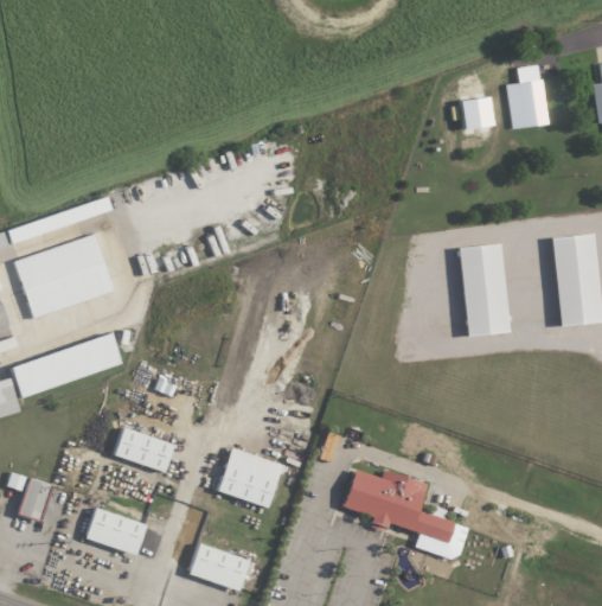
[(549,123),(539,64),(518,68),(520,82),(507,84),(513,128),(549,123)]
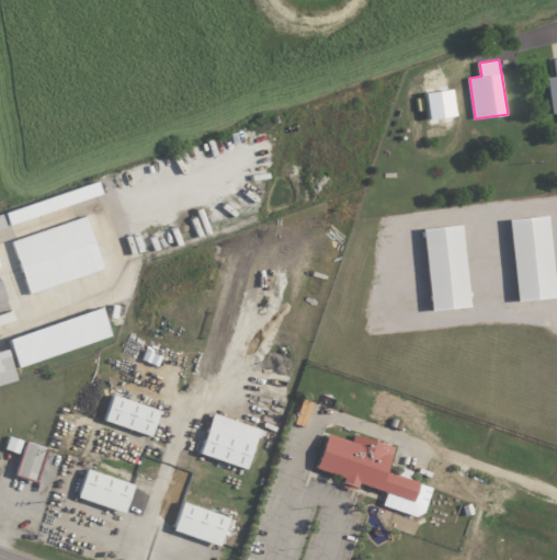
[(105,195),(101,182),(8,212),(11,224),(105,195)]
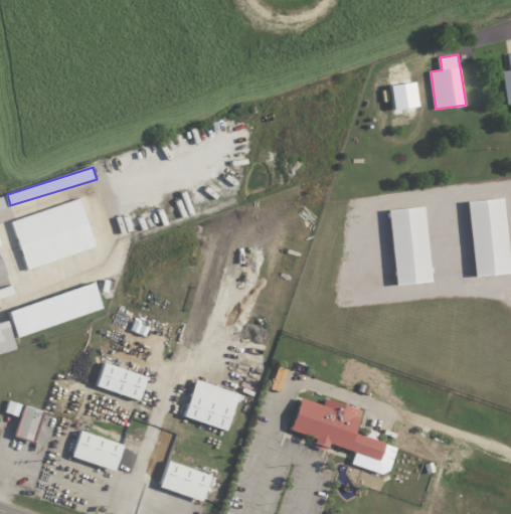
[(469,200),(504,197),(510,253),(510,272),(476,276),(469,200)]
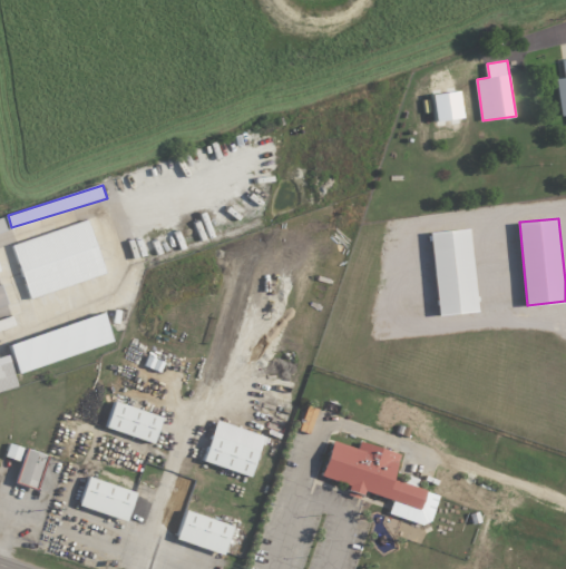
[(15,243),(30,297),(107,275),(91,221),(15,243)]
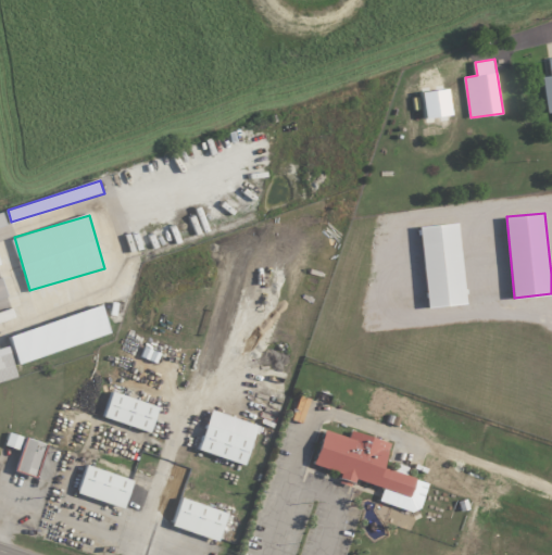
[(422,225),(460,221),(468,301),(430,305),(422,225)]
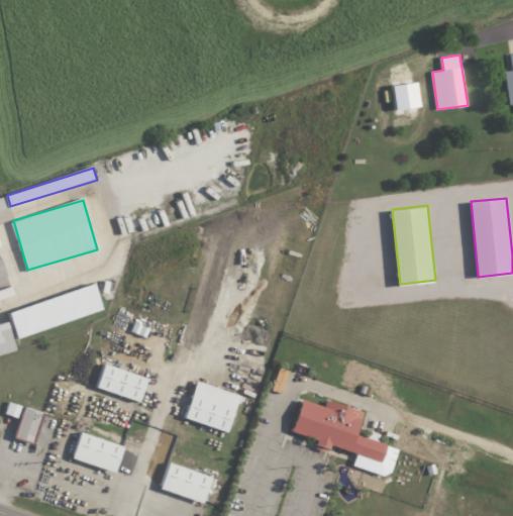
[(104,311),(96,285),(9,310),(17,337),(104,311)]
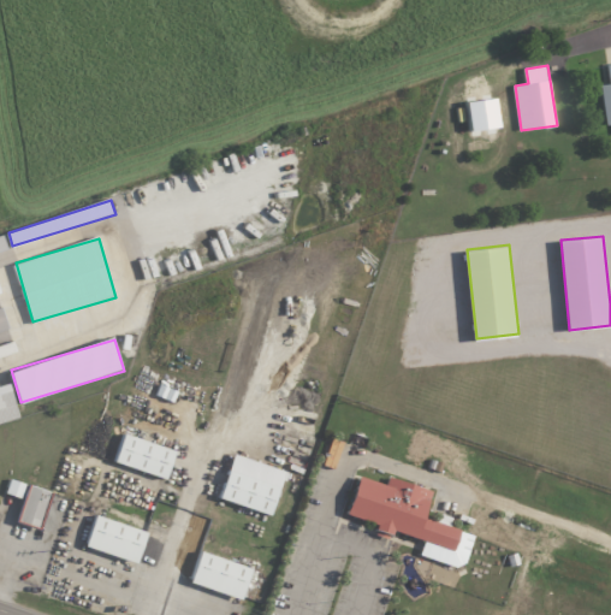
[(0,358),(19,353),(16,342),(0,347),(0,358)]
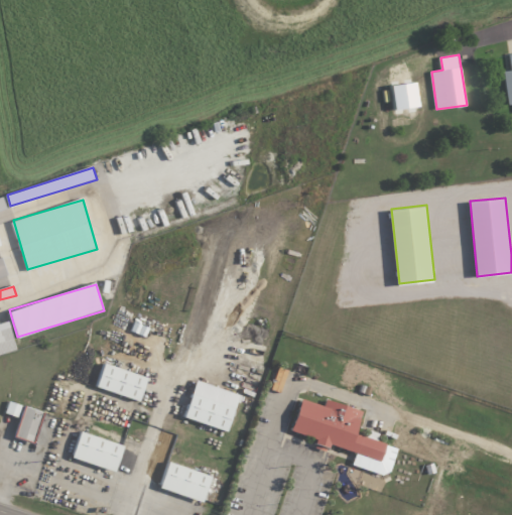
[(0,327),(0,358),(5,357),(2,344),(13,341),(15,349),(16,349),(10,325),(0,327)]
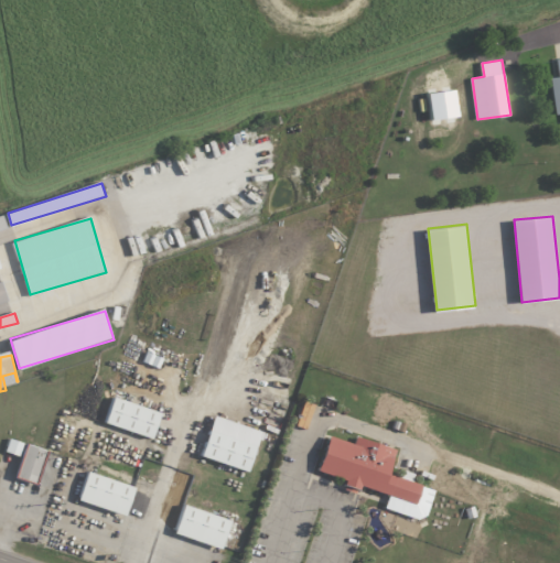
[(162,412),(115,397),(107,423),(153,437),(162,412)]
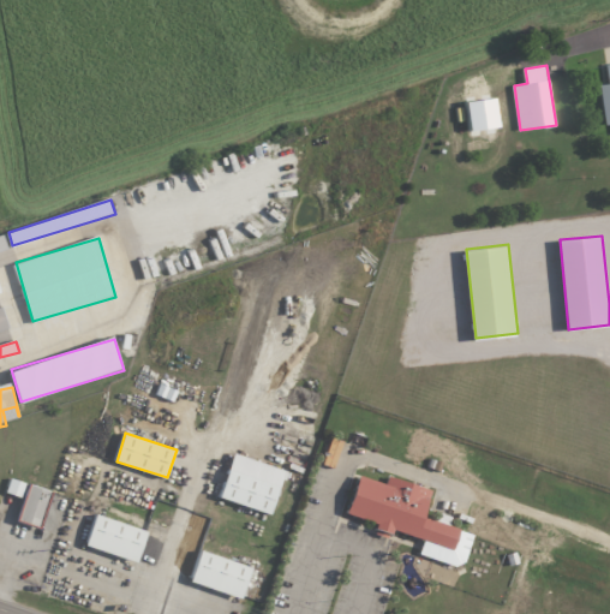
[(220,498),(273,514),(286,470),(234,453),(220,498)]
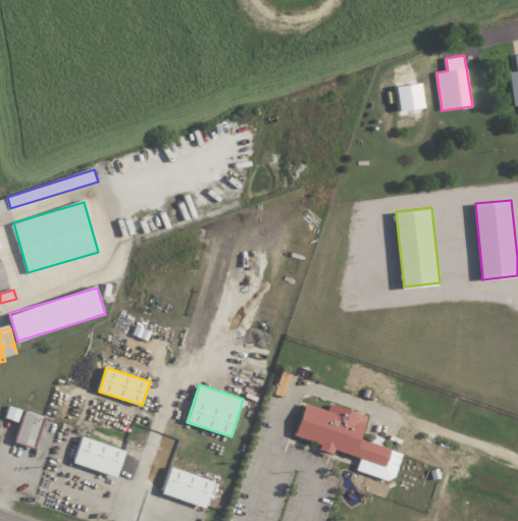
[(295,434),(306,404),(325,410),(327,405),(365,418),(359,436),(392,448),(385,465),(295,434)]
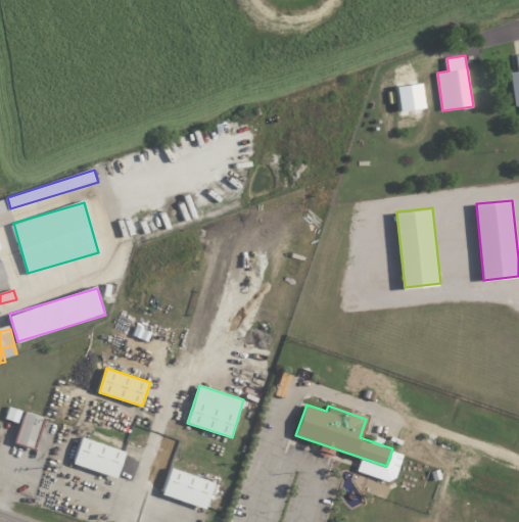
[(15,443),(36,449),(46,418),(10,406),(6,419),(21,423),(15,443)]
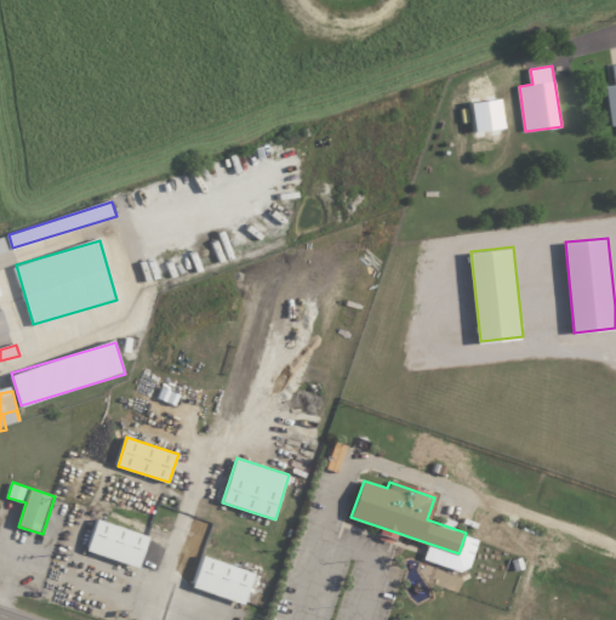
[(140,568),(150,535),(98,519),(87,551),(140,568)]
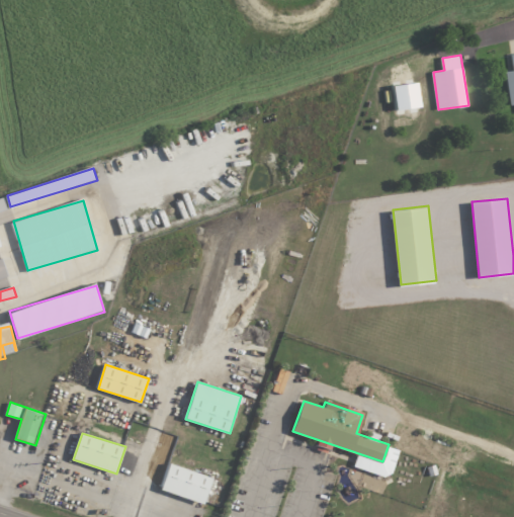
[(161,490),(204,504),(213,478),(170,463),(161,490)]
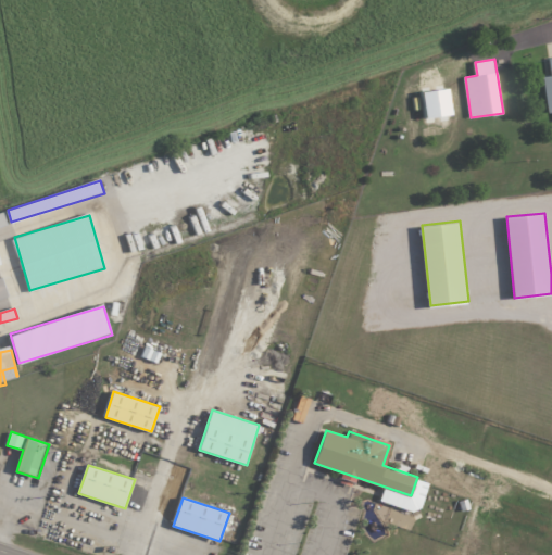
[(509,535),(496,532),(491,552),(504,554),(509,535)]
